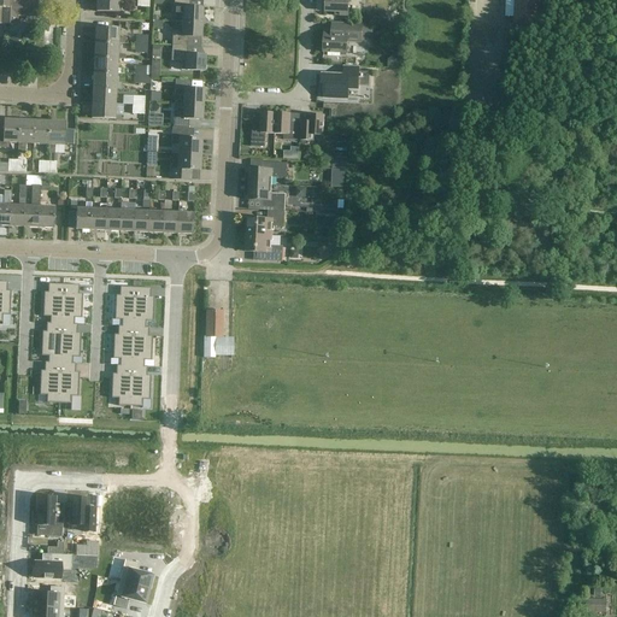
[(0,0),(0,24),(4,24),(10,24),(17,25),(18,17),(37,18),(39,6),(39,1),(34,1),(33,0),(0,0)]
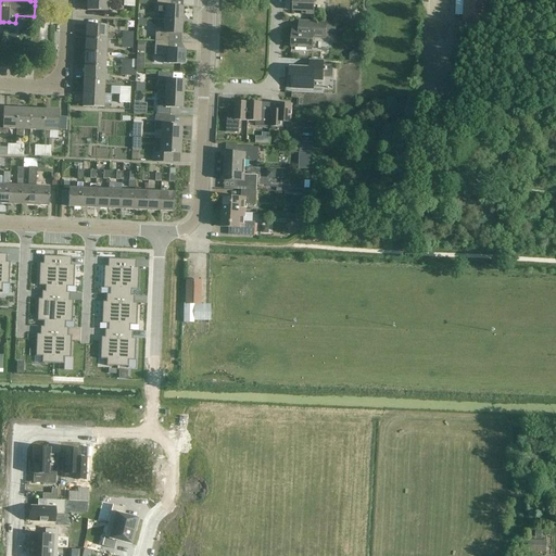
[(108,12),(108,0),(87,0),(87,11),(108,12)]
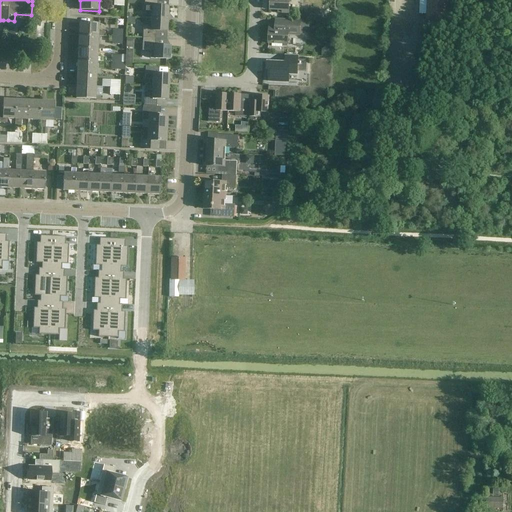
[(151,19),(167,19),(168,7),(157,6),(157,0),(144,0),(144,11),(151,12),(151,19)]
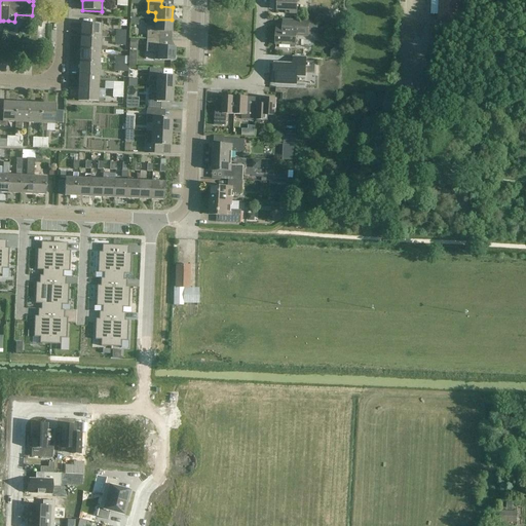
[(301,0),(305,0),(304,0),(277,0),(277,10),(286,10),(286,13),(297,14),(297,0),(301,0)]
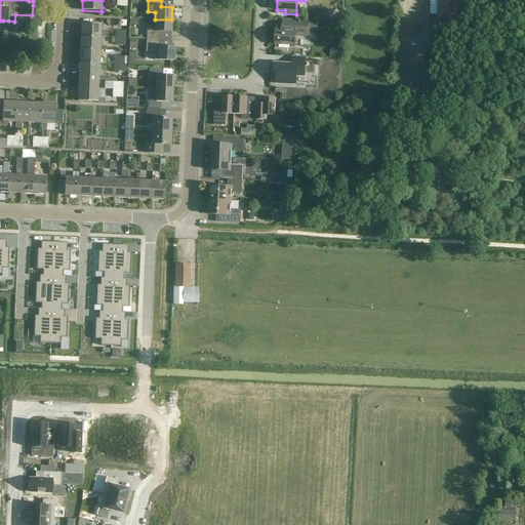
[(458,6),(458,0),(438,0),(438,21),(457,22),(457,17),(463,17),(463,6),(458,6)]
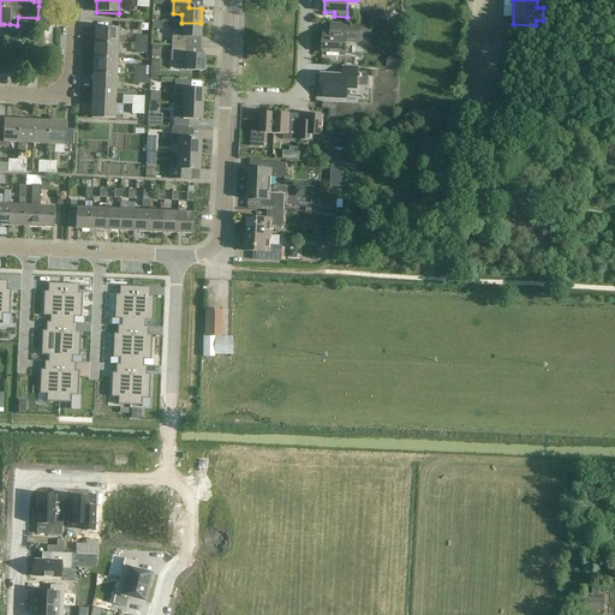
[(172,30),(172,46),(186,47),(186,37),(201,39),(201,23),(181,23),(181,30),(172,30)]
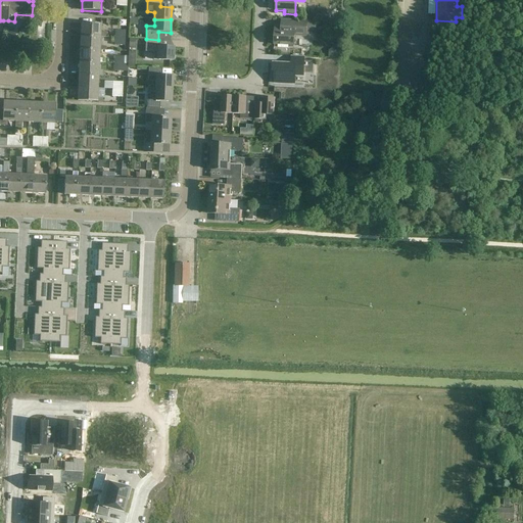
[(306,36),(306,29),(316,29),(317,21),(281,20),(281,28),(275,27),(274,45),(294,46),(294,36),(306,36)]
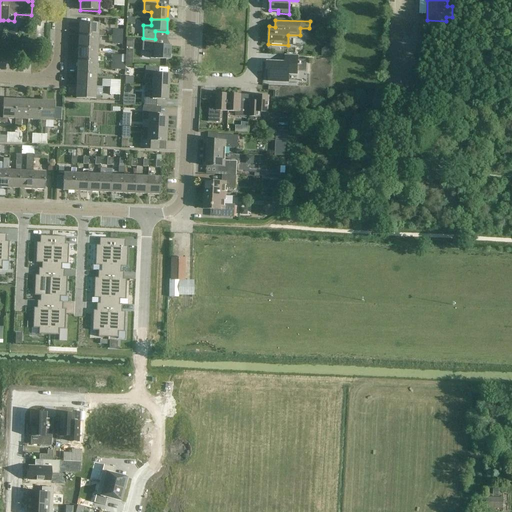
[(79,23),(79,36),(98,37),(104,37),(104,32),(98,32),(98,24),(79,23)]
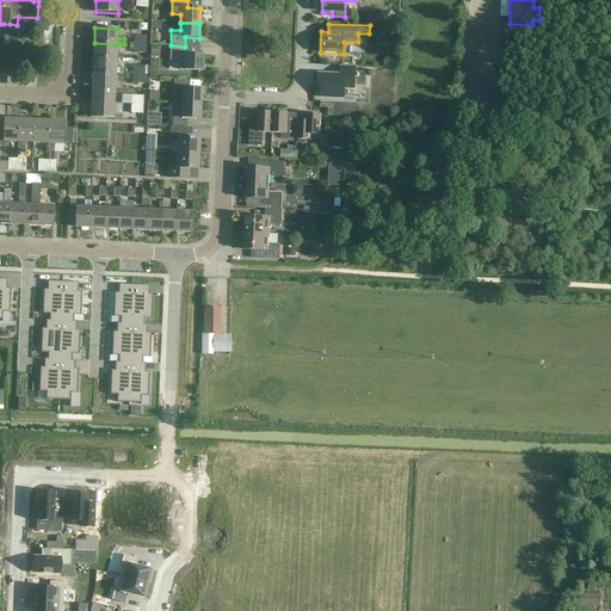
[(135,36),(134,44),(146,45),(146,36),(135,36)]
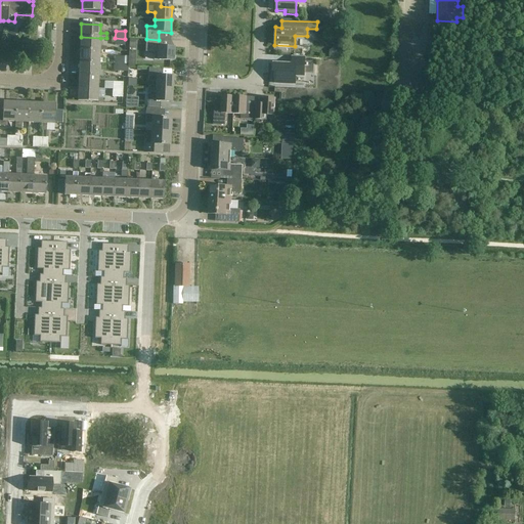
[(99,46),(100,38),(81,37),(80,49),(99,50),(105,50),(105,46),(99,46)]
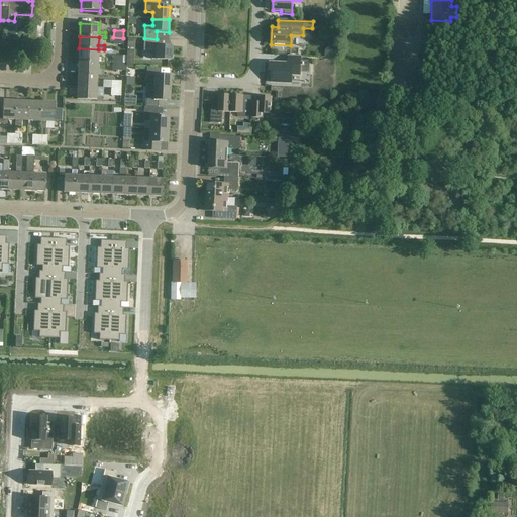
[(157,46),(157,39),(144,38),(143,52),(156,52),(154,60),(171,61),(172,47),(157,46)]
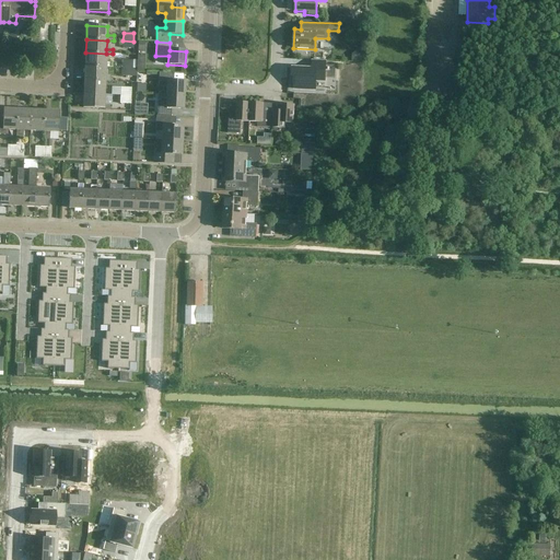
[(106,63),(106,54),(85,53),(84,67),(106,68),(106,67),(112,68),(112,63),(106,63)]
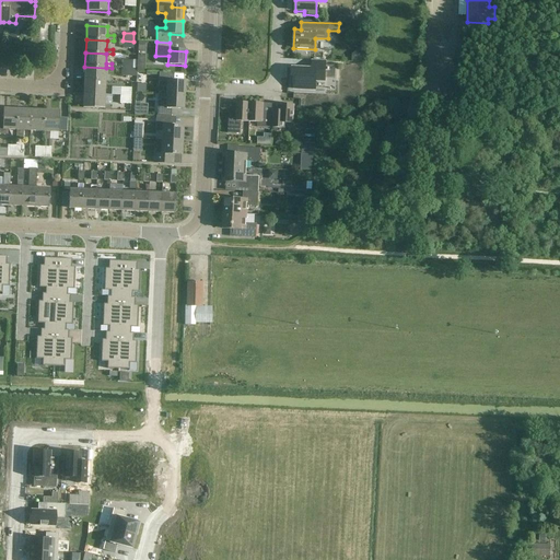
[(121,60),(121,68),(132,69),(132,60),(121,60)]
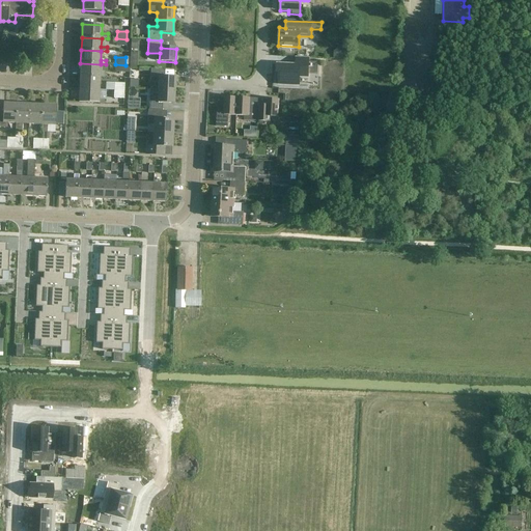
[(308,77),(309,58),(297,58),(296,65),(277,64),(277,72),(276,74),(279,74),(279,84),(300,85),(300,77),(308,77)]
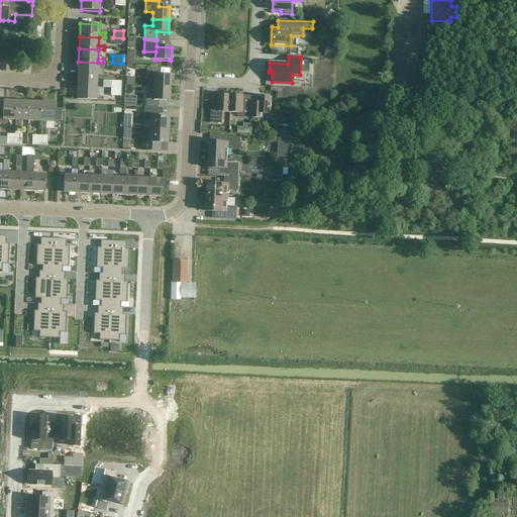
[(97,70),(98,63),(78,62),(78,74),(97,75),(101,75),(102,70),(97,70)]
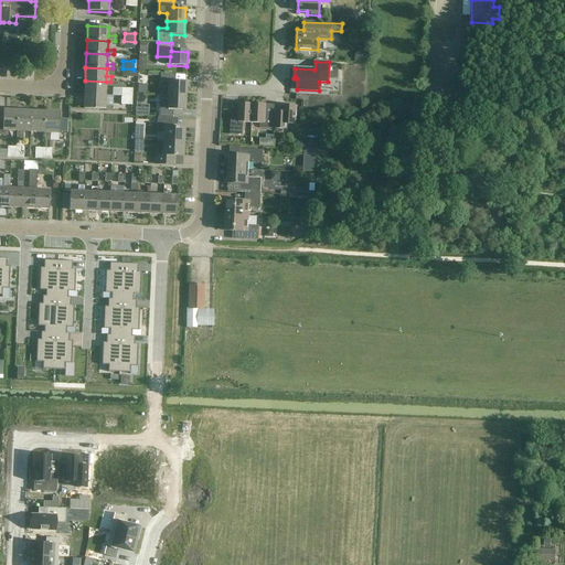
[(168,95),(185,96),(187,83),(173,83),(174,74),(160,73),(160,87),(168,88),(168,95)]
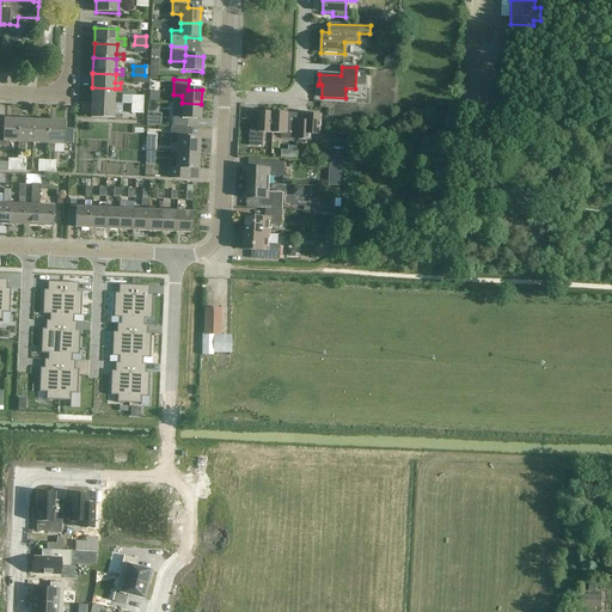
[(114,104),(115,89),(92,87),(91,103),(114,104)]
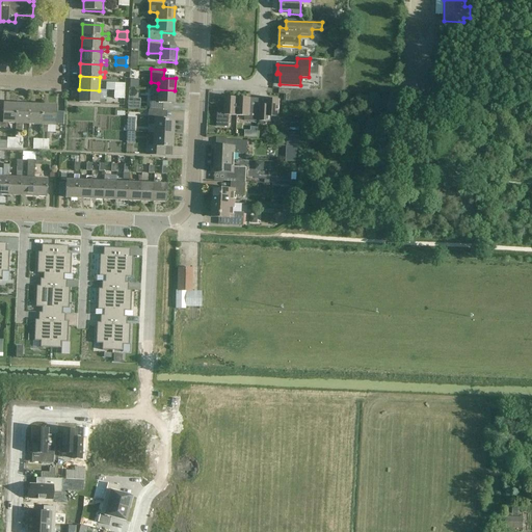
[(114,83),(114,91),(125,91),(125,83),(114,83)]
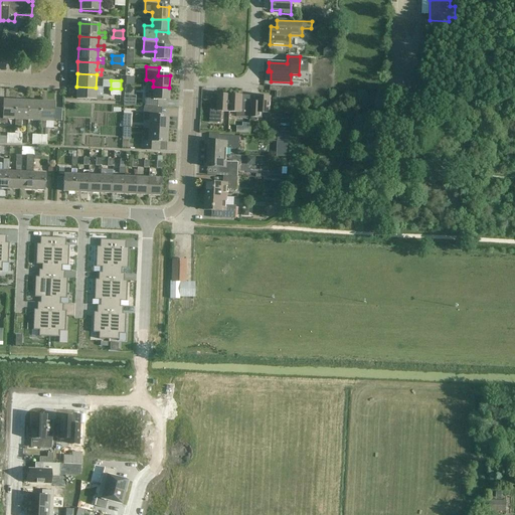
[(96,97),(96,88),(76,87),(76,100),(96,101),(100,101),(100,97),(96,97)]
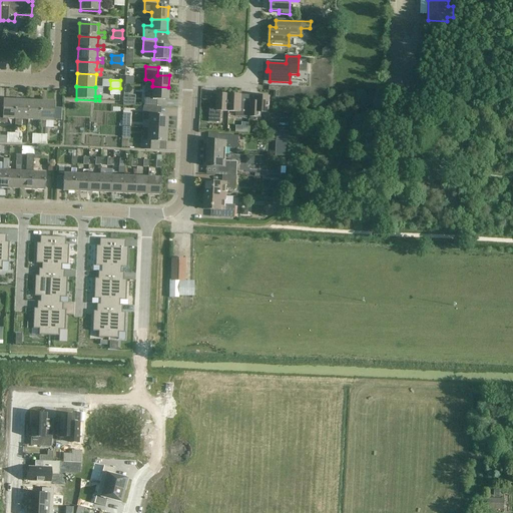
[(143,106),(156,107),(156,99),(168,100),(168,87),(152,86),(147,86),(147,93),(144,93),(143,106)]
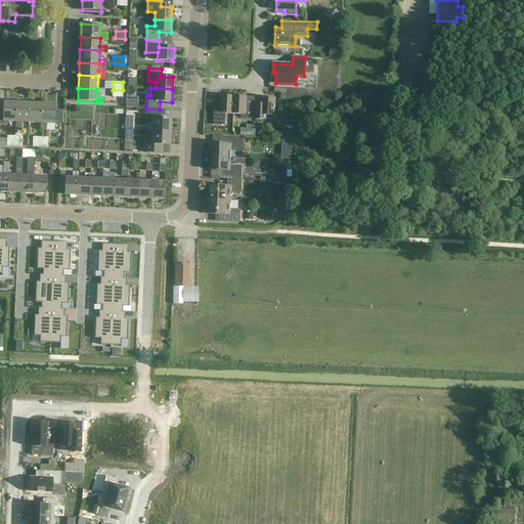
[(122,103),(123,90),(113,90),(112,102),(122,103)]
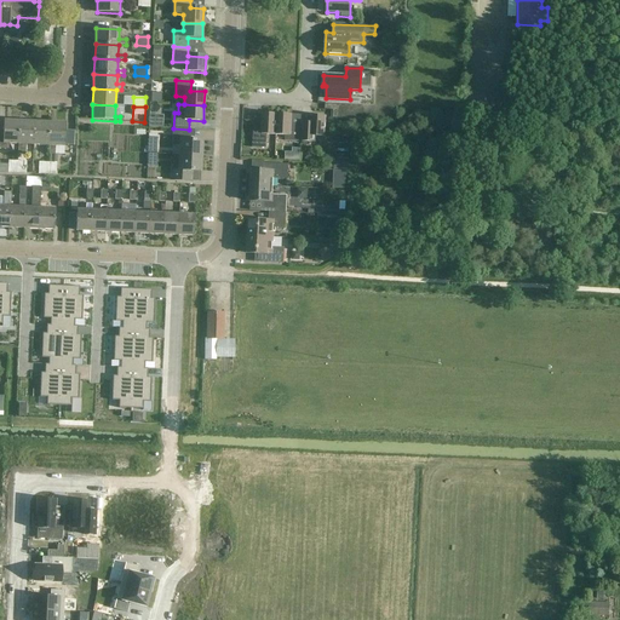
[(262,122),(253,122),(253,138),(252,138),(252,148),(267,148),(267,135),(276,135),(277,114),(262,113),(262,122)]
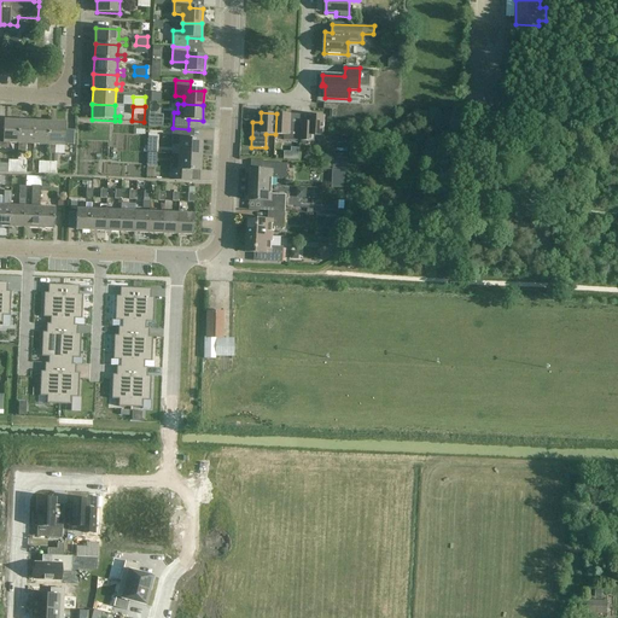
[(277,114),(275,134),(284,135),(284,140),(297,141),(298,124),(290,124),(291,115),(277,114)]
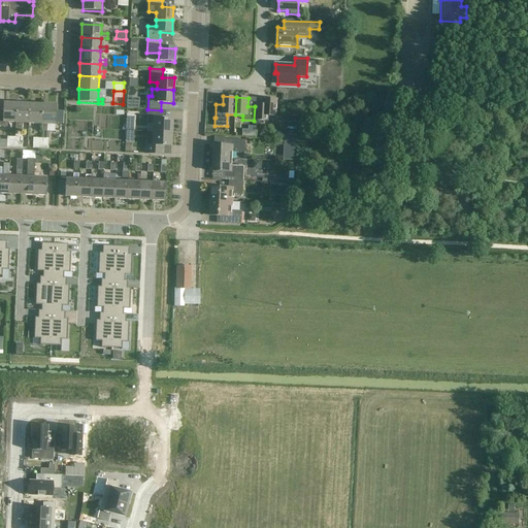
[(276,117),(277,99),(264,98),(264,106),(257,106),(257,121),(268,122),(268,117),(276,117)]
